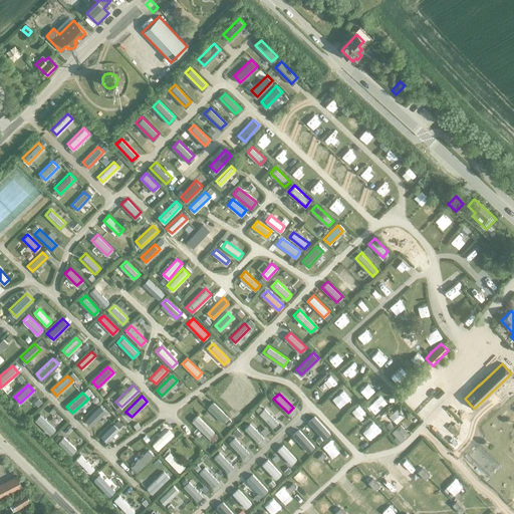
[(228,416),(213,401),(207,406),(223,422),(228,416)]
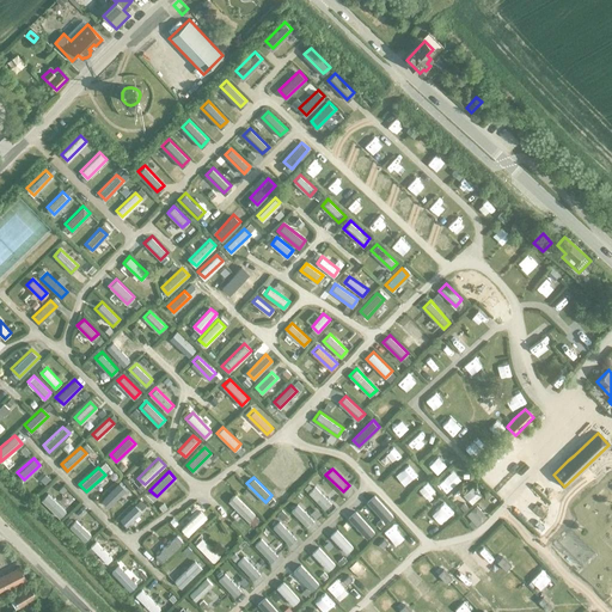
[(126,489),(118,482),(102,497),(109,506),(126,489)]
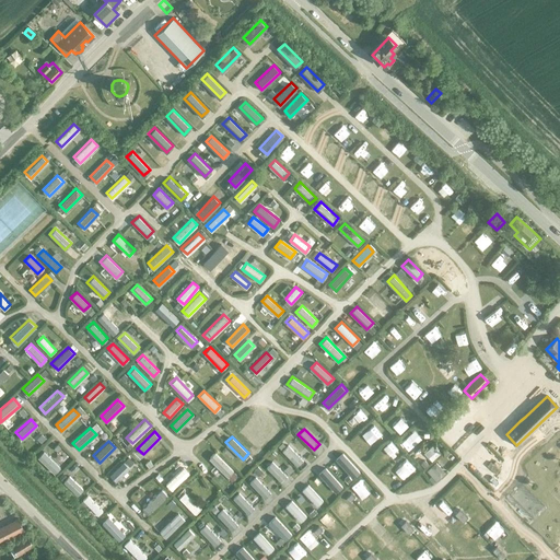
[(303,461),(288,444),(282,450),(296,466),(303,461)]
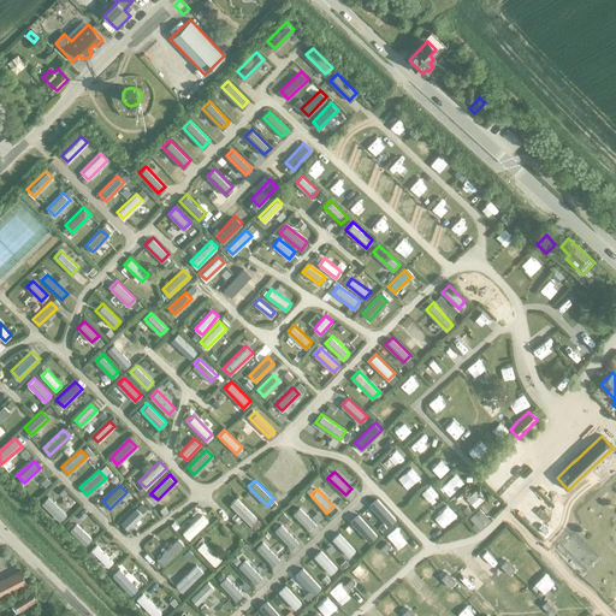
[(66,513),(48,495),(41,502),(59,520),(66,513)]
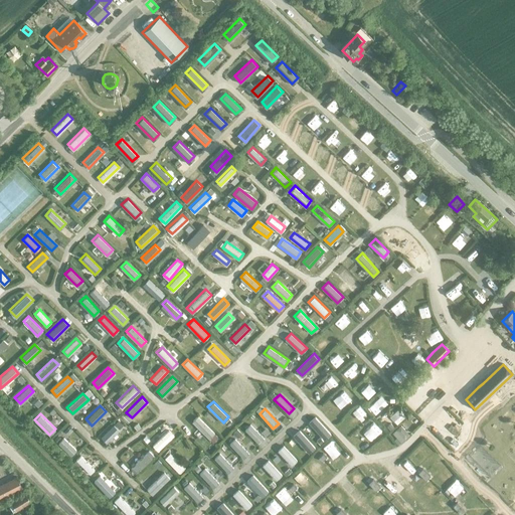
[(214,432),(198,414),(192,420),(209,438),(214,432)]
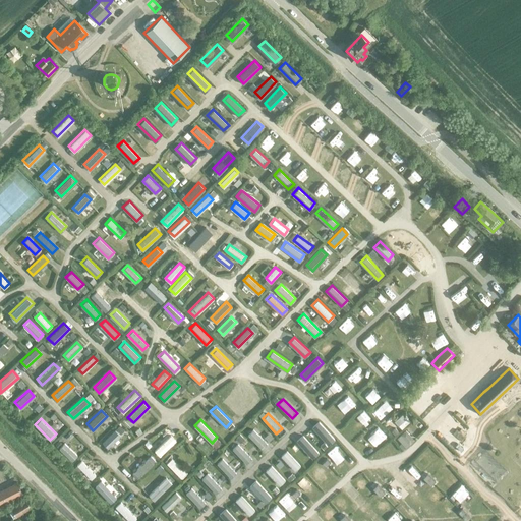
[(335,439),(319,420),(312,426),(329,444),(335,439)]
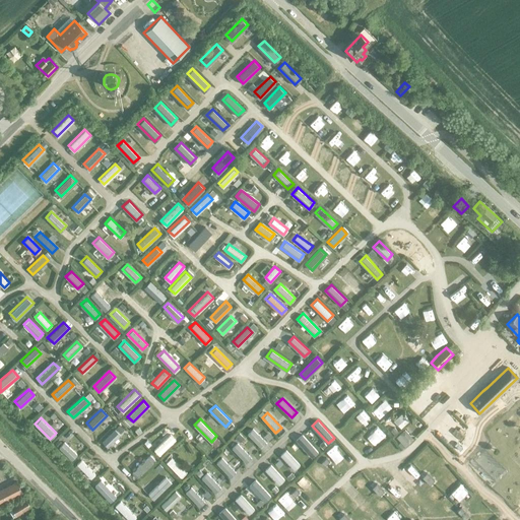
[(120,435),(114,429),(102,441),(108,447),(120,435)]
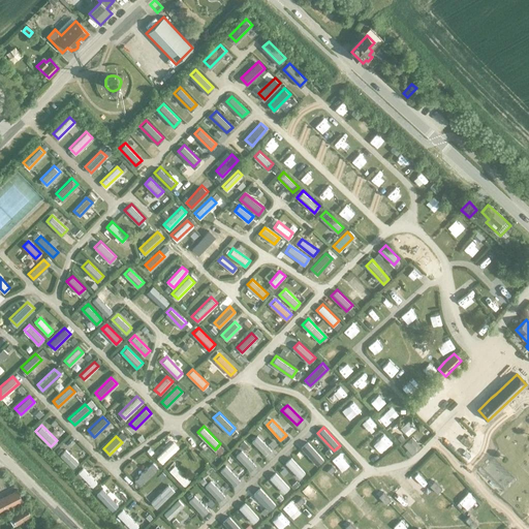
[(272,449),(257,436),(251,441),(266,456),(272,449)]
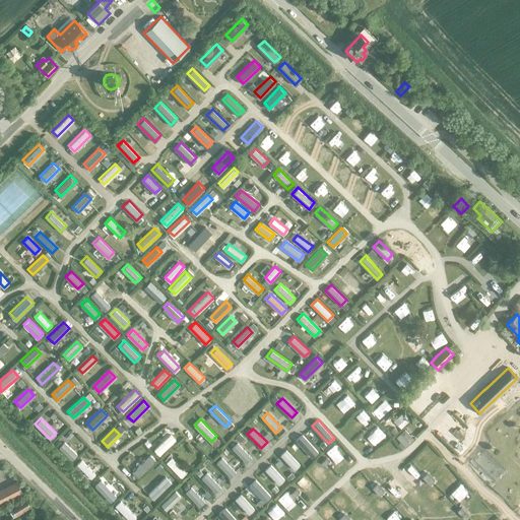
[(404,447),(413,439),(404,430),(396,438),(400,443),(397,445),(401,449),(404,447)]
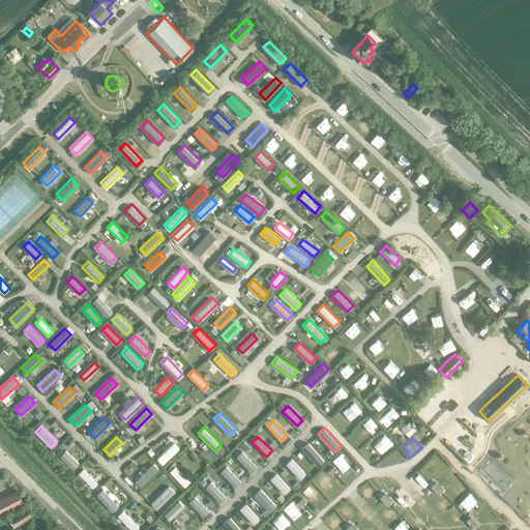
[(179,447),(174,441),(156,458),(163,464),(179,447)]
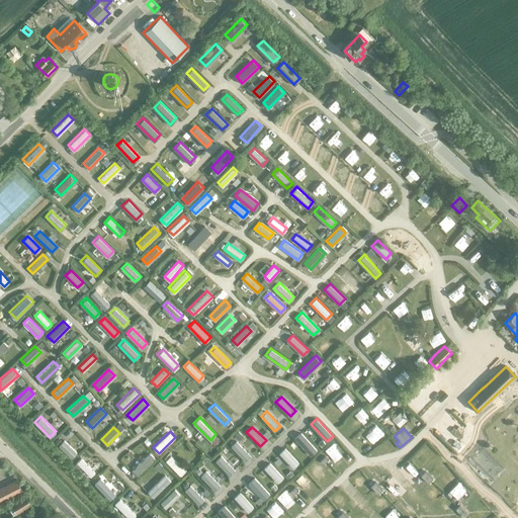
[(317,449),(301,432),(294,437),(311,455),(317,449)]
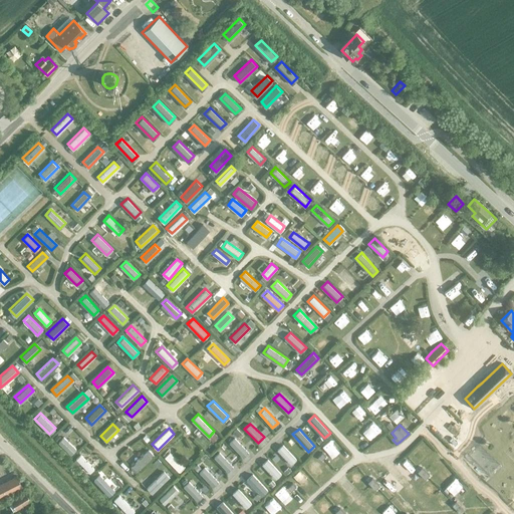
[(76,449),(63,436),(58,442),(70,454),(76,449)]
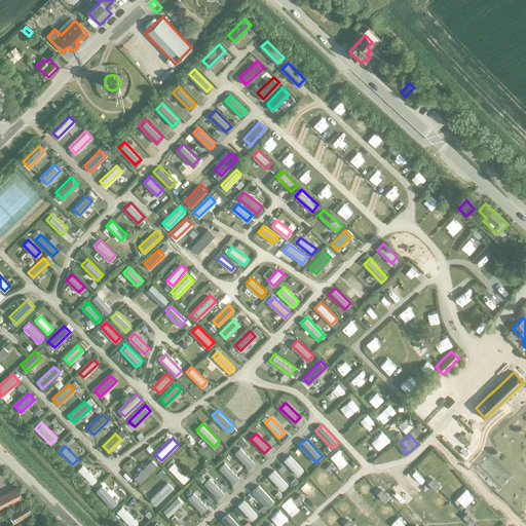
[(254,462),(240,448),(234,453),(249,468),(254,462)]
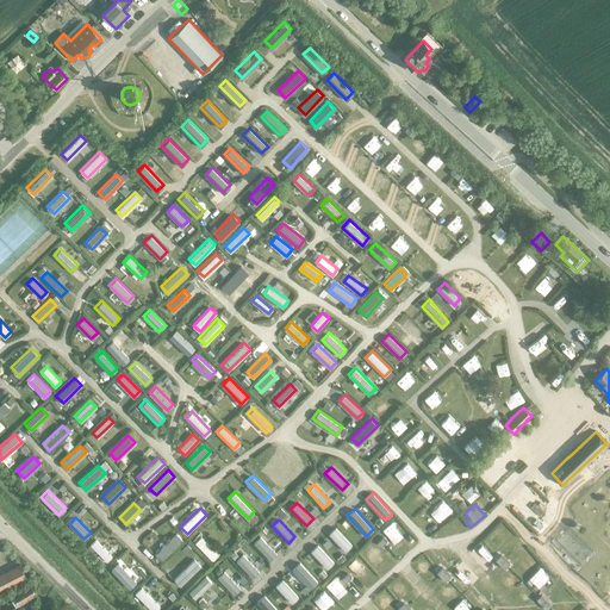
[(352,545),(336,527),(329,533),(346,551),(352,545)]
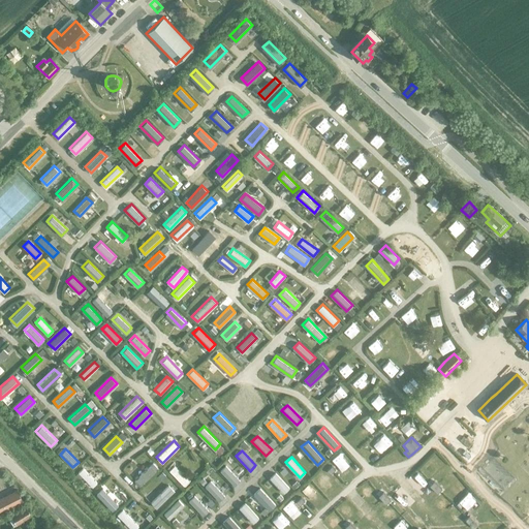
[(157,468),(152,463),(133,480),(138,486),(157,468)]
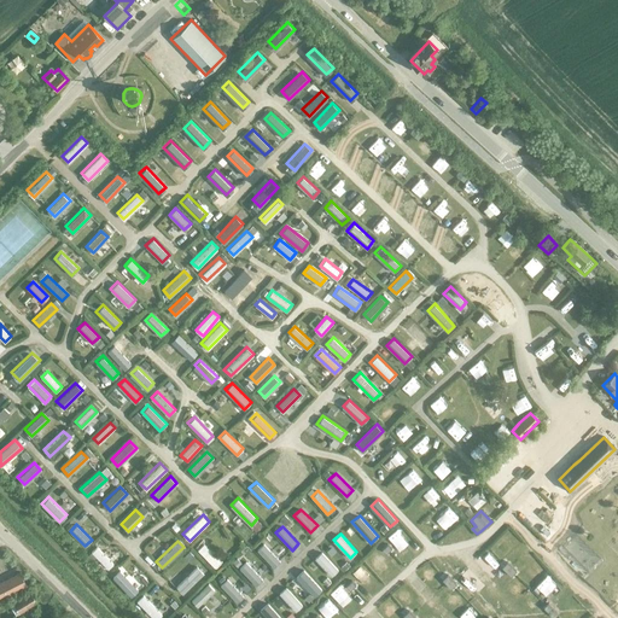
[(220,560),(203,543),(197,549),(214,567),(220,560)]
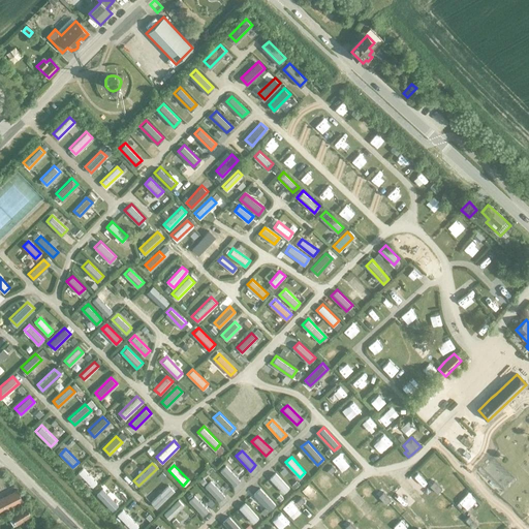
[(240,479),(226,465),(220,470),(235,486),(240,479)]
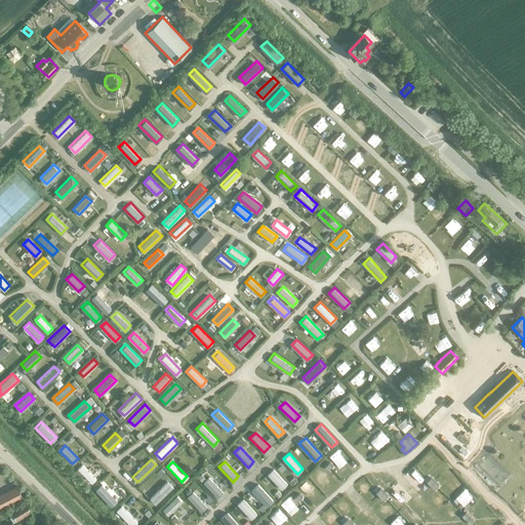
[(95,479),(82,463),(77,468),(91,483),(95,479)]
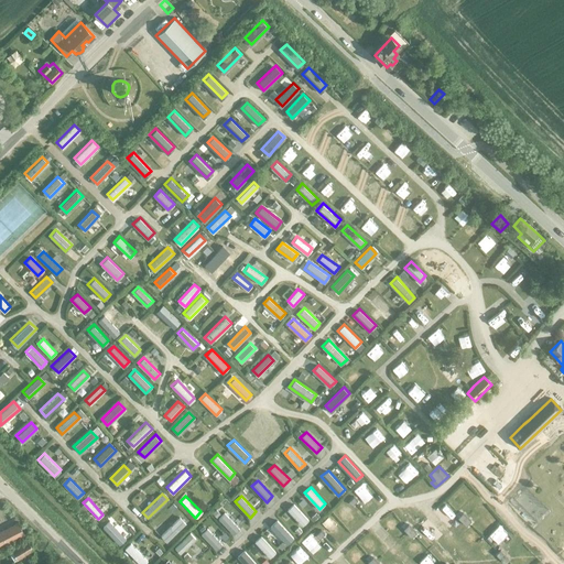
[(308,519),(293,503),(288,509),(302,525),(308,519)]
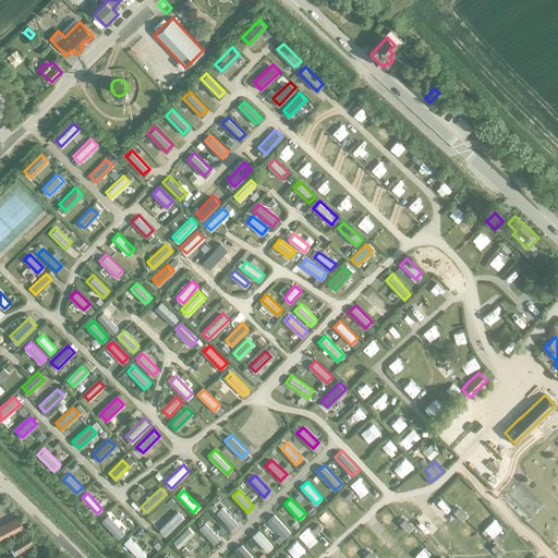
[(237,523),(222,507),(216,512),(231,529),(237,523)]
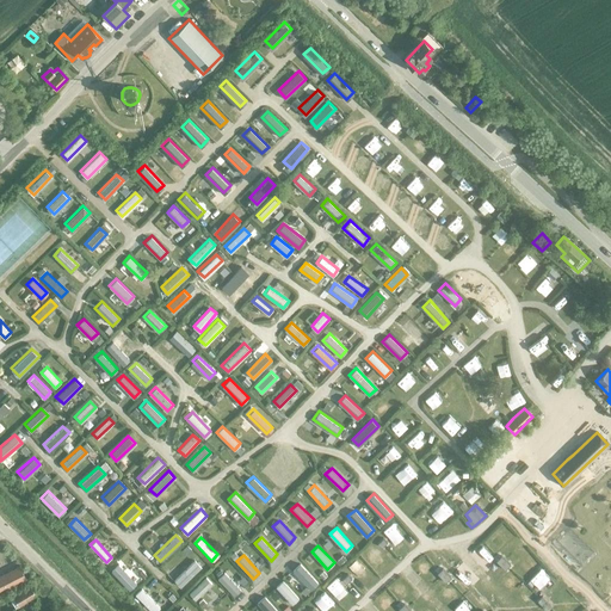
[(202,567),(195,560),(173,579),(180,586),(202,567)]
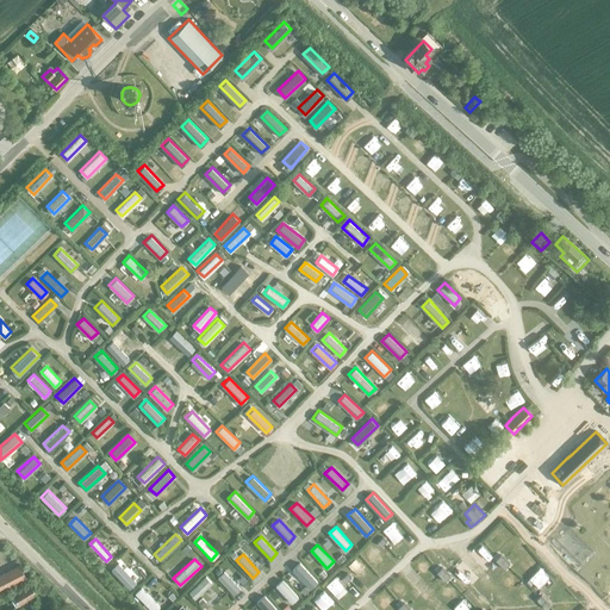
[(317,582),(300,561),(293,568),(310,587),(317,582)]
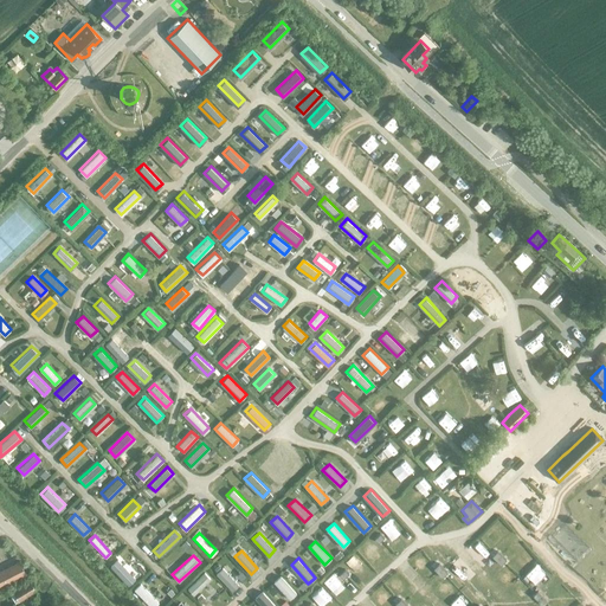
[(135,578),(117,559),(110,565),(128,584),(135,578)]
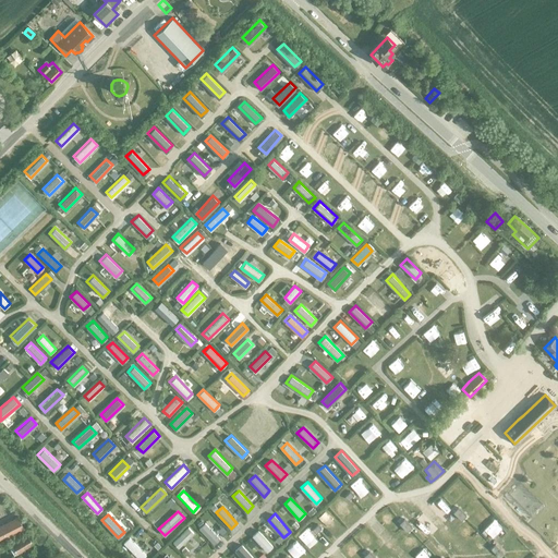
[(19,517),(0,525),(0,541),(24,529),(19,517)]
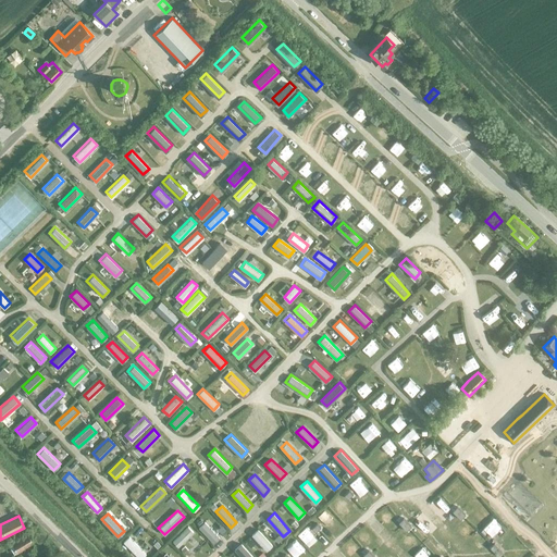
[(220,536),(205,521),(199,527),(214,543),(220,536)]
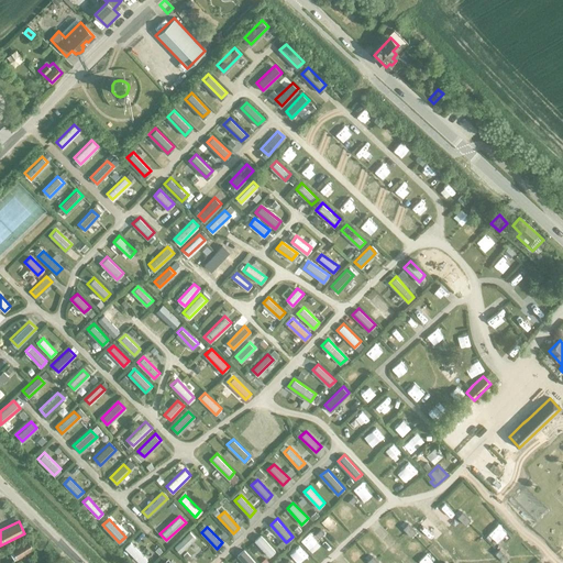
[(195,537),(189,531),(174,545),(179,552),(195,537)]
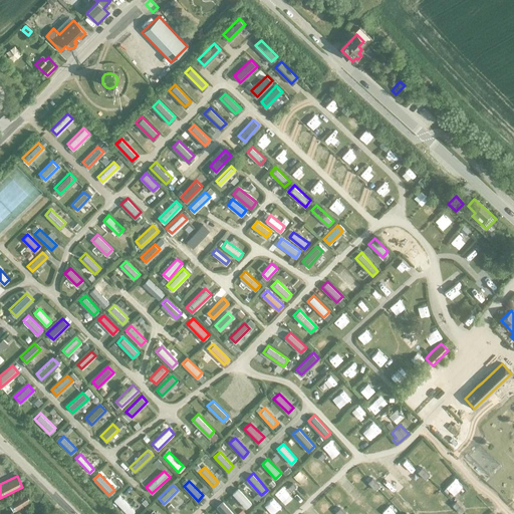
[(251,503),(237,488),(232,493),(246,508),(251,503)]
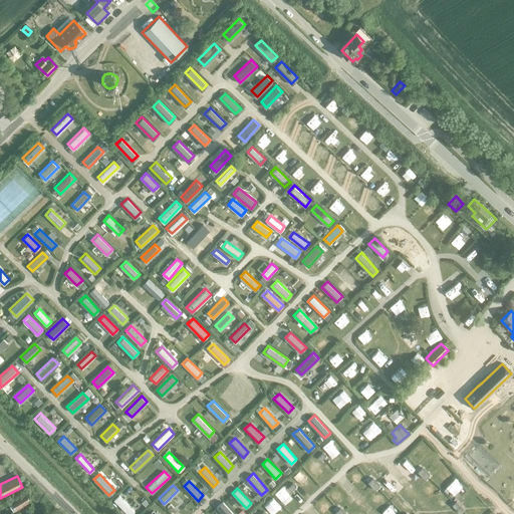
[(13,512),(30,501),(25,493),(8,503),(13,512)]
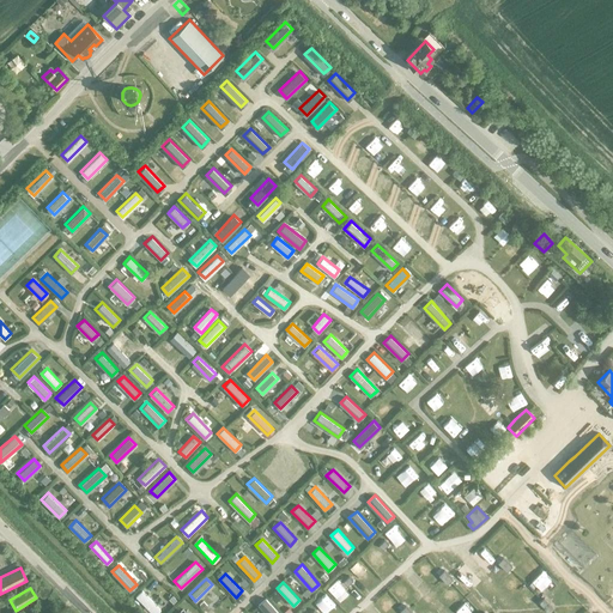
[(156,612),(161,610),(141,589),(135,595),(151,612),(156,612)]
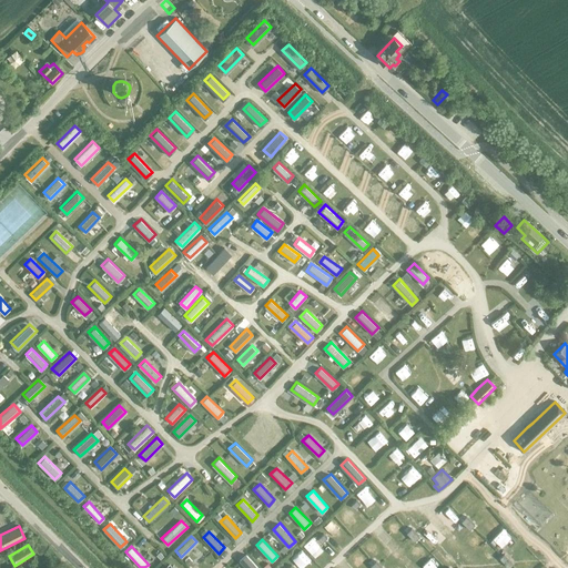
[(259,567),(245,553),(239,558),(246,567),(259,567)]
